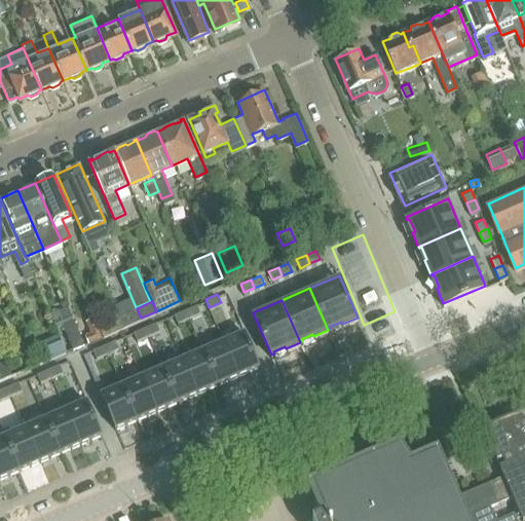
[(189,315),(200,311),(196,302),(185,307),(189,315)]
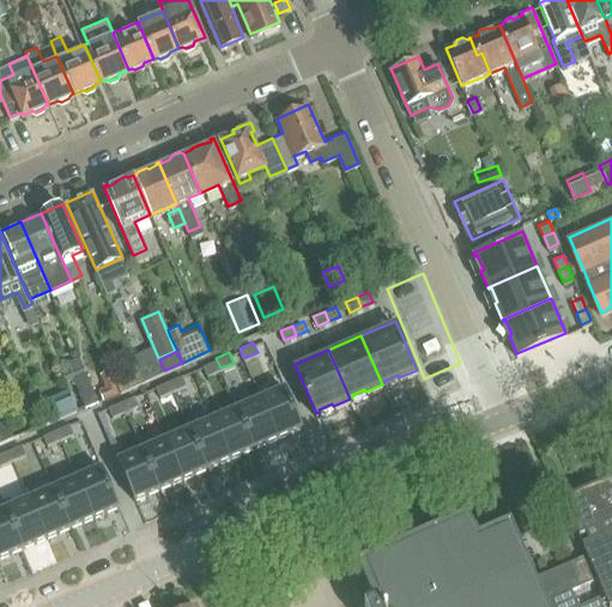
[(113,376),(119,388),(143,378),(132,356),(122,359),(126,370),(113,376)]
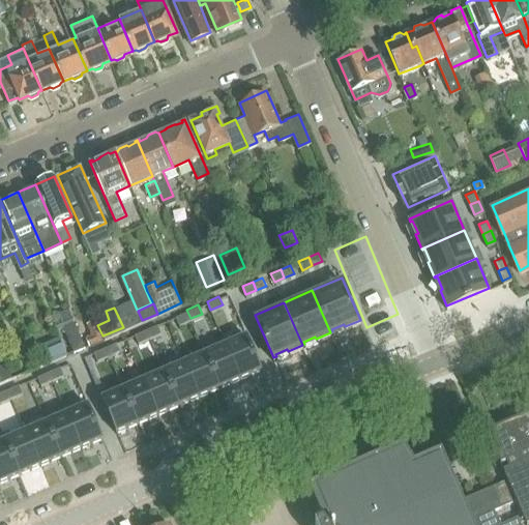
[(141,319),(136,309),(118,316),(123,326),(141,319)]
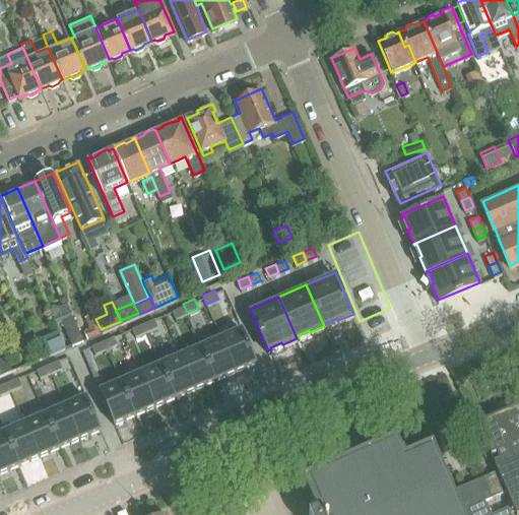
[(187,312),(183,304),(172,309),(176,317),(187,312)]
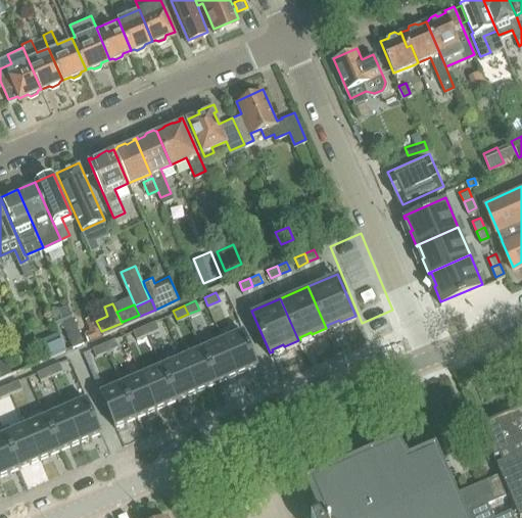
[(84,330),(87,337),(100,332),(92,313),(84,316),(88,324),(86,329),(84,330)]
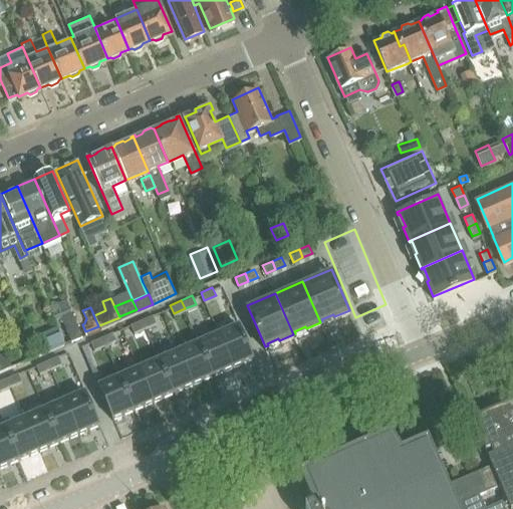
[(71,309),(60,313),(71,338),(81,333),(71,309)]
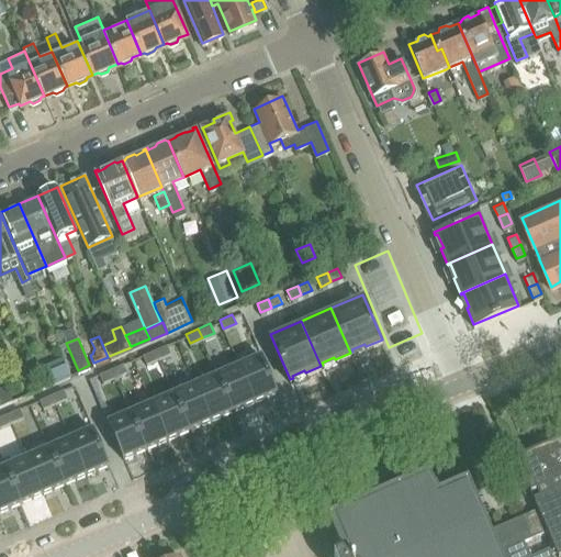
[(167,343),(155,347),(158,356),(170,352),(167,343)]
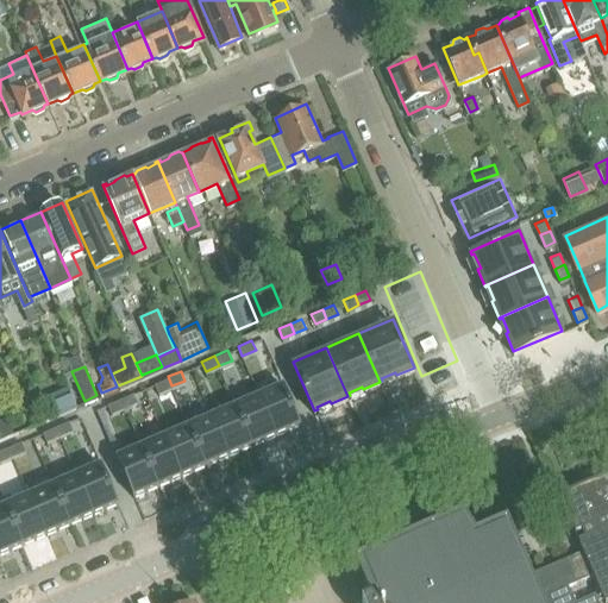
[(171,385),(168,376),(155,382),(158,391),(171,385)]
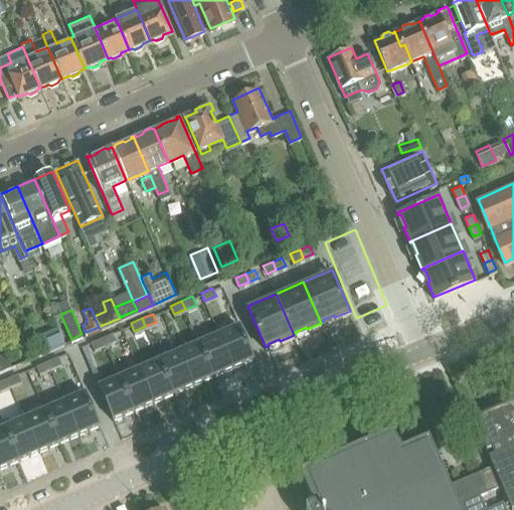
[(218,332),(232,365),(253,356),(239,323),(218,332)]
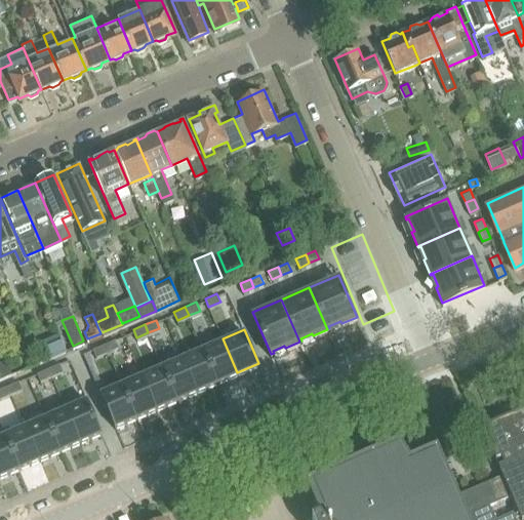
[(57,332),(41,340),(48,356),(65,349),(57,332)]
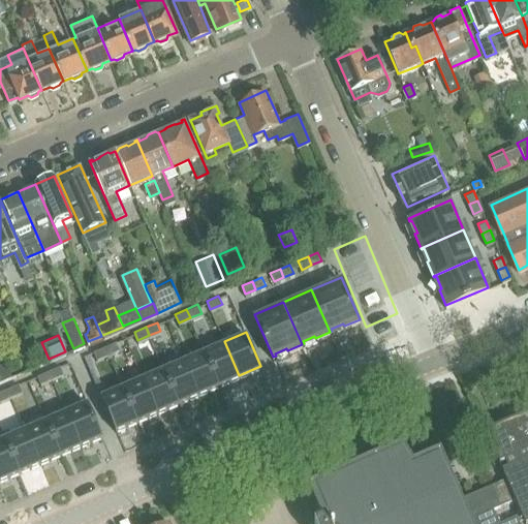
[(116,340),(104,344),(107,353),(120,348),(116,340)]
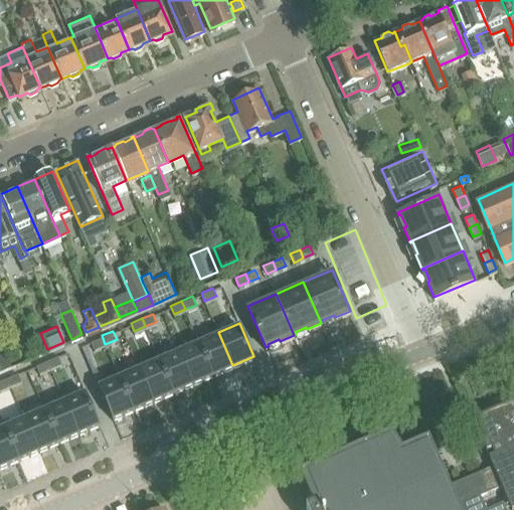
[(198,341),(213,374),(232,365),(218,332),(198,341)]
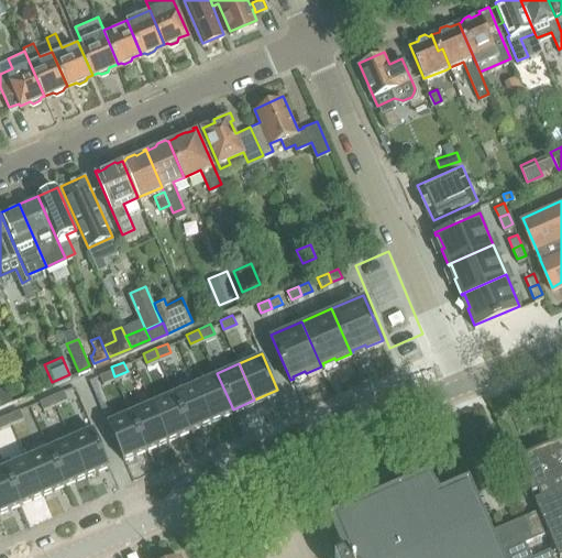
[(99,372),(102,381),(114,376),(111,367),(99,372)]
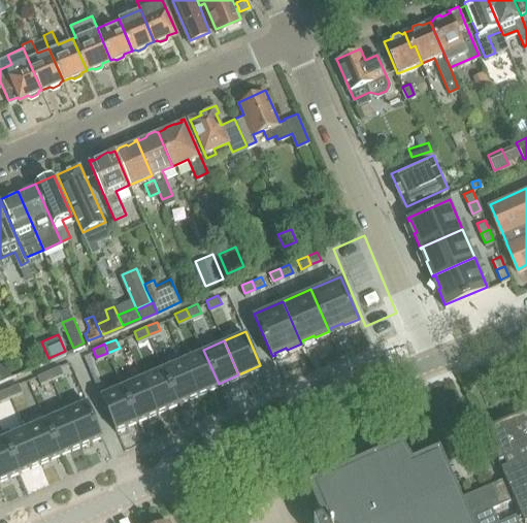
[(184,358),(198,392),(219,384),(203,350),(184,358)]
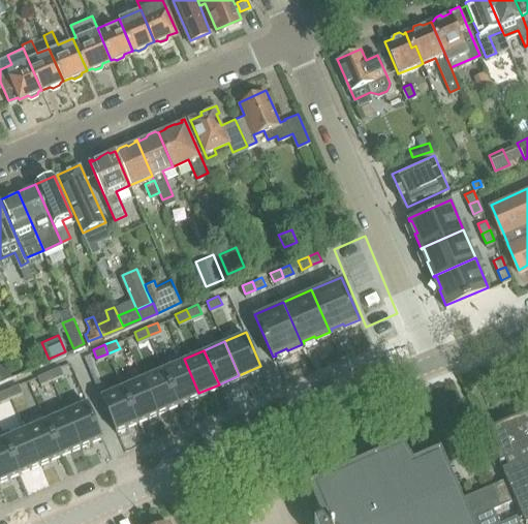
[(178,402),(198,393),(184,359),(163,368),(178,402)]
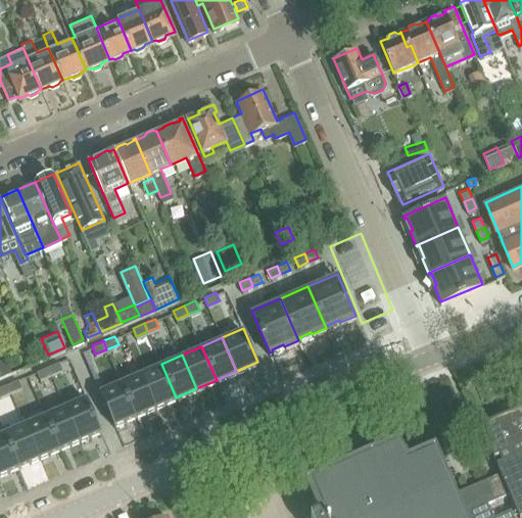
[(5,357),(0,359),(0,375),(11,371),(5,357)]
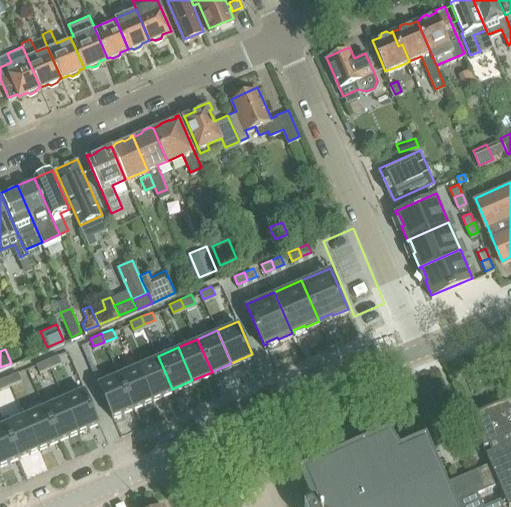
[(58,352),(47,357),(50,365),(61,360),(58,352)]
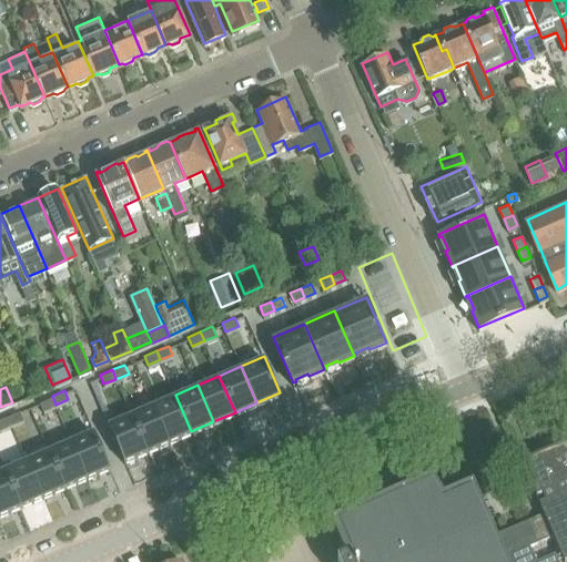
[(153,405),(169,441),(191,431),(175,395),(153,405)]
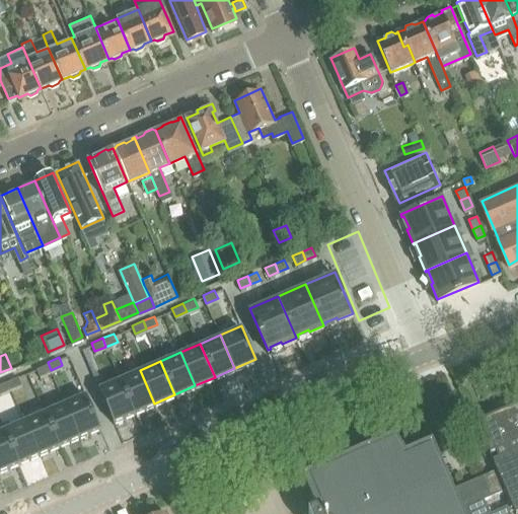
[(37,367),(40,375),(51,370),(48,362),(37,367)]
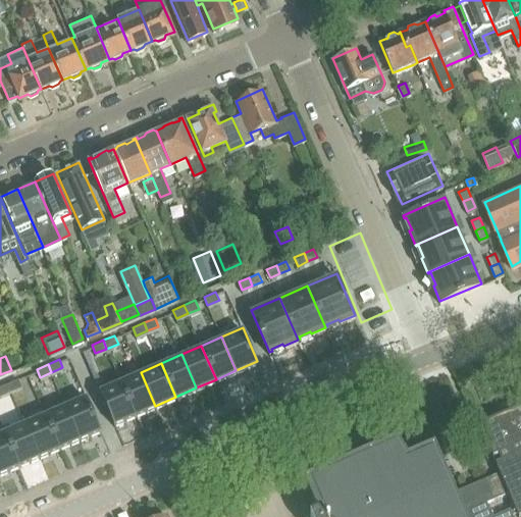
[(120,380),(135,414),(155,406),(141,372),(120,380)]
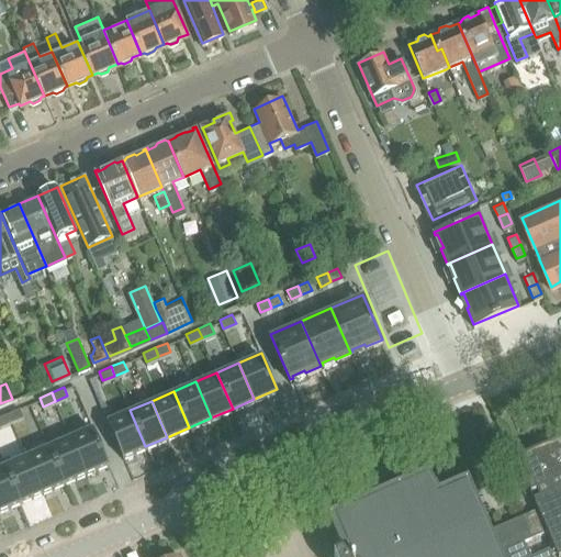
[(20,405),(8,411),(11,420),(24,414),(20,405)]
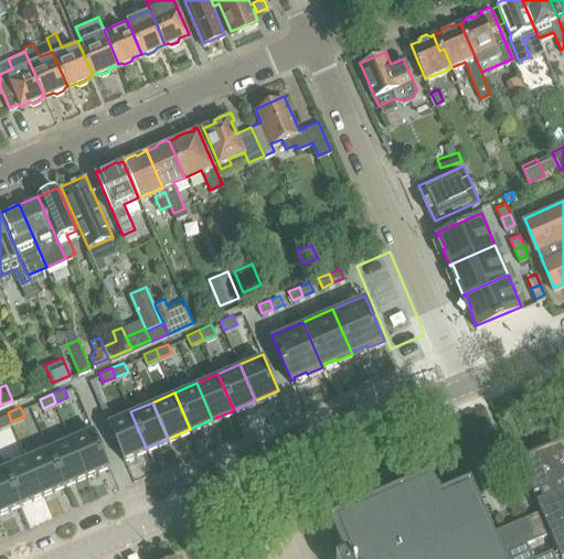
[(124,458),(146,448),(130,411),(107,421),(124,458)]
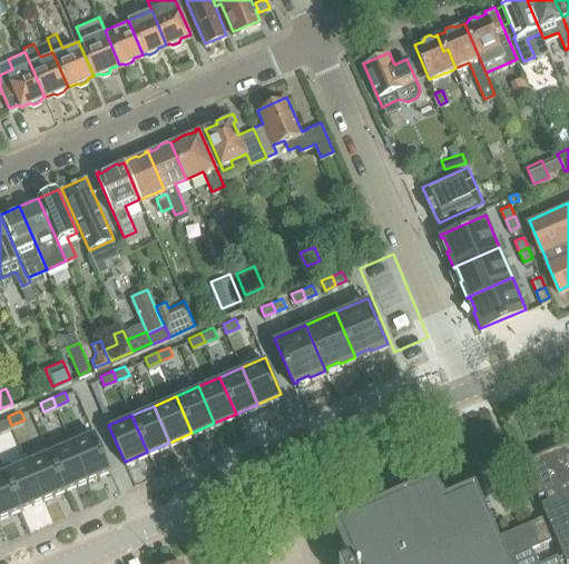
[(0,431),(11,425),(8,416),(0,419),(0,431)]
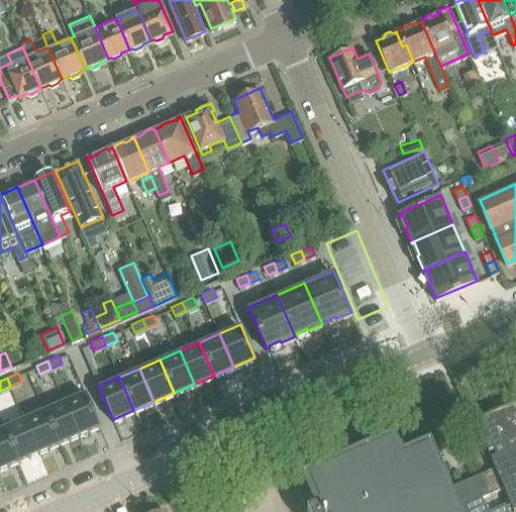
[(86,392),(65,401),(79,434),(100,425),(86,392)]
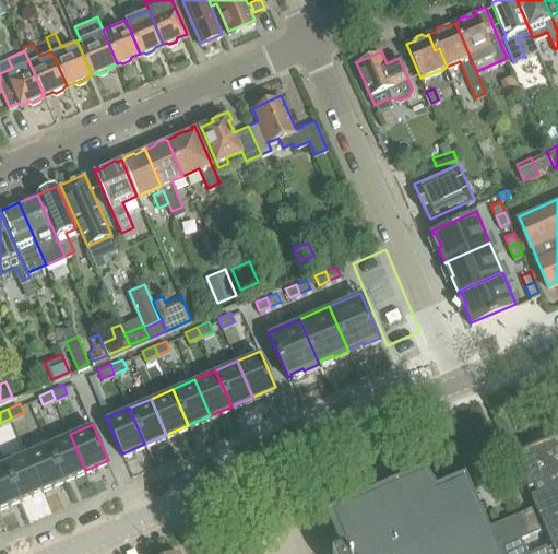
[(557,433),(538,441),(519,450),(525,468),(520,471),(531,495),(536,493),(557,484),(557,483),(557,433)]
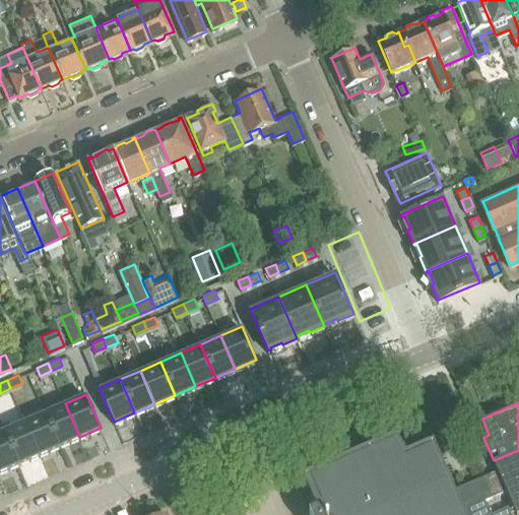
[(59,445),(79,437),(65,403),(45,411),(59,445)]
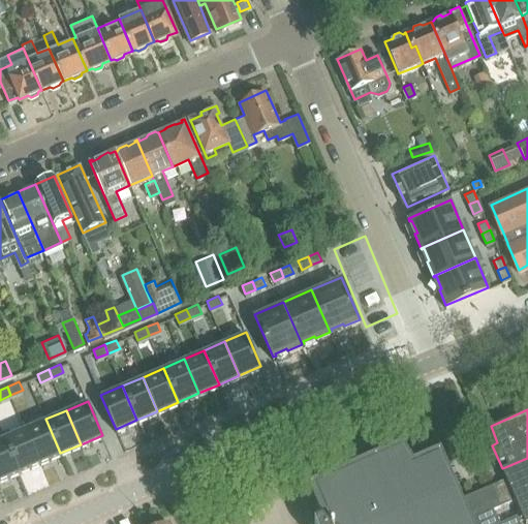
[(25,428),(39,462),(60,453),(45,419),(25,428)]
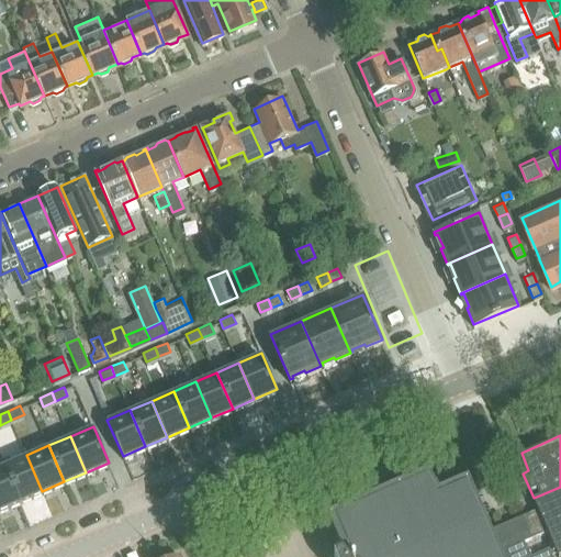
[(21,500),(42,491),(26,455),(4,464),(21,500)]
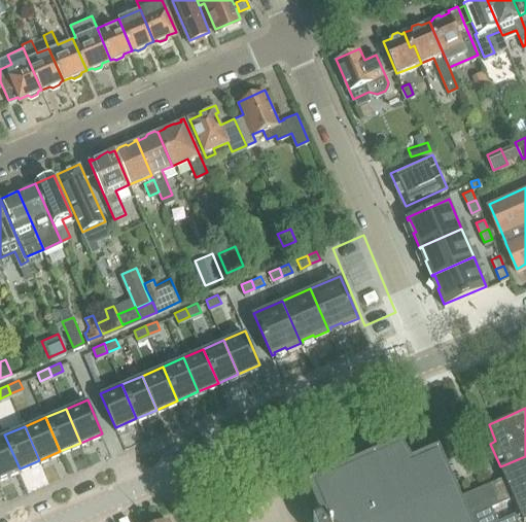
[(4,435),(0,437),(0,477),(20,468),(4,435)]
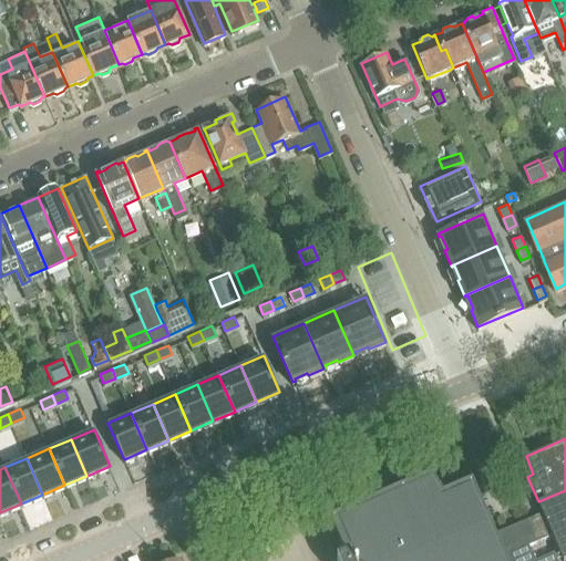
[(430,474),(329,518),(333,528),(346,554),(337,558),(337,560),(506,560),(504,553),(494,531),(492,526),(490,520),(472,479),(443,492),(430,474)]
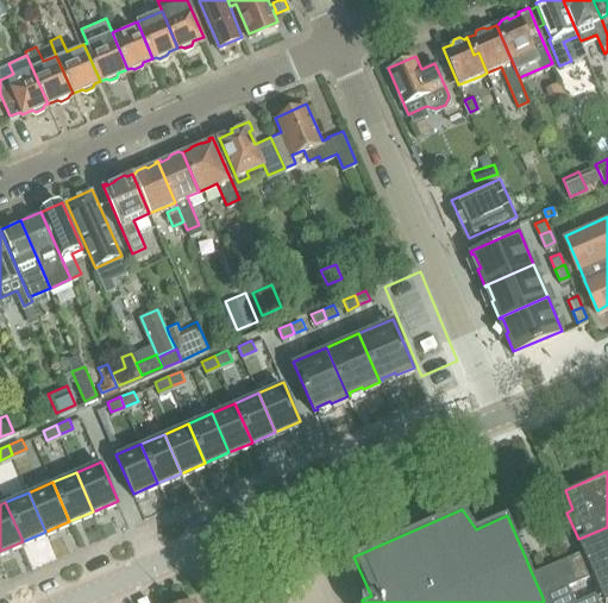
[(561,558),(531,571),(541,595),(544,602),(575,602),(568,584),(576,579),(593,572),(605,601),(607,598),(607,526),(607,527),(584,536),(578,539),(582,548),(574,553),(565,556),(561,558)]
